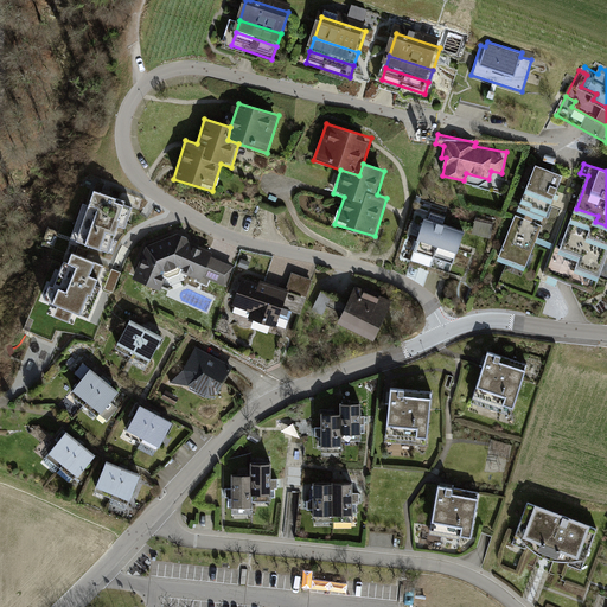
[(535,167),(528,187),(555,198),(563,177),(535,167)]
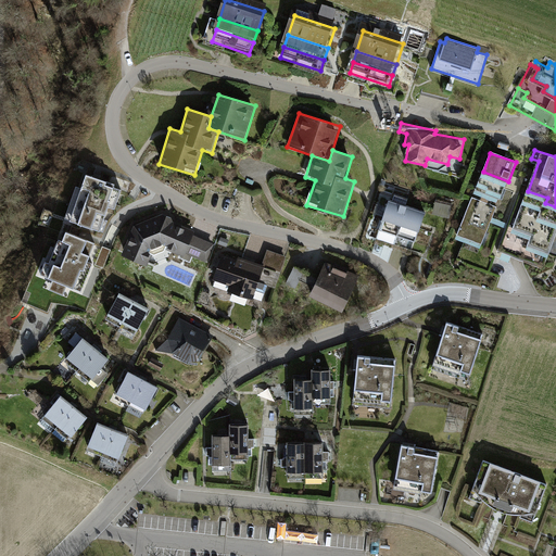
[(508,181),(483,172),(477,190),(502,200),(508,181)]
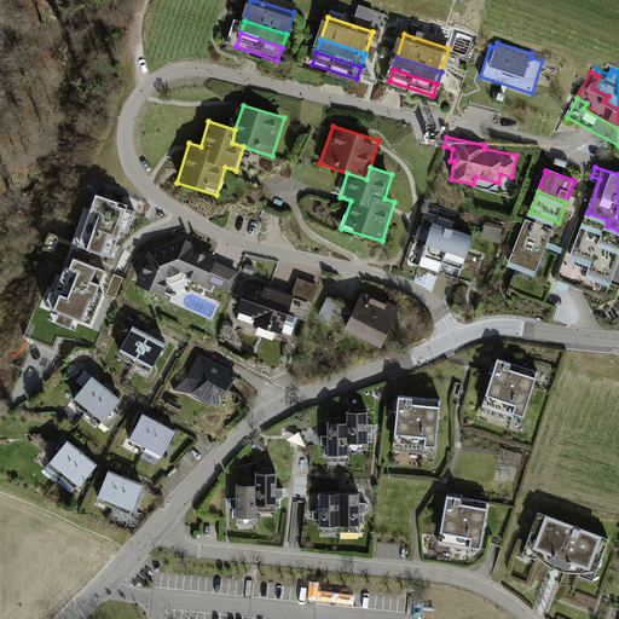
[(121,232),(129,235),(137,214),(129,212),(132,206),(96,194),(77,249),(113,260),(121,232)]
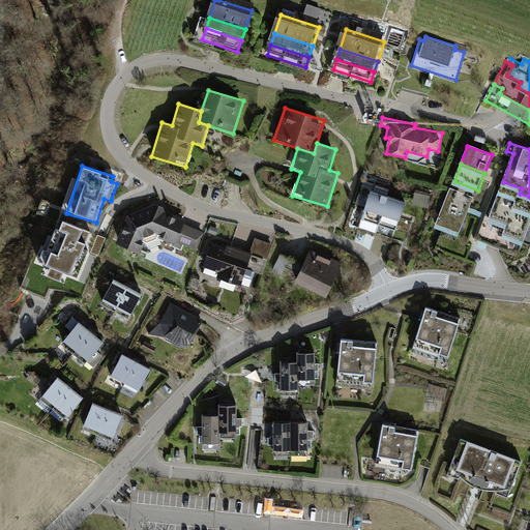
[(522,188),(503,182),(500,194),(518,200),(516,206),(529,211),(529,197),(520,194),(522,188)]
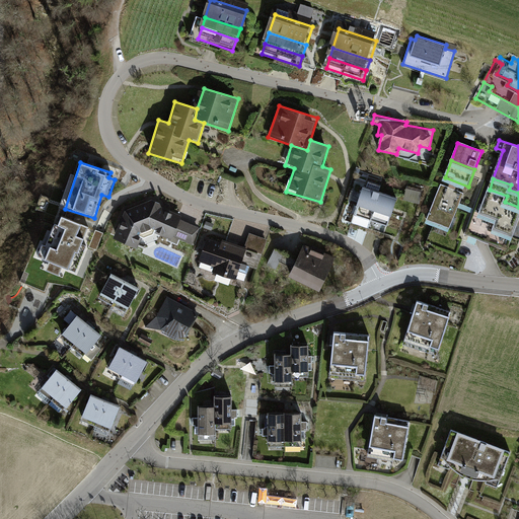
[(366,187),(364,187),(352,222),(368,227),(379,192),(381,184),(368,180),(366,187)]
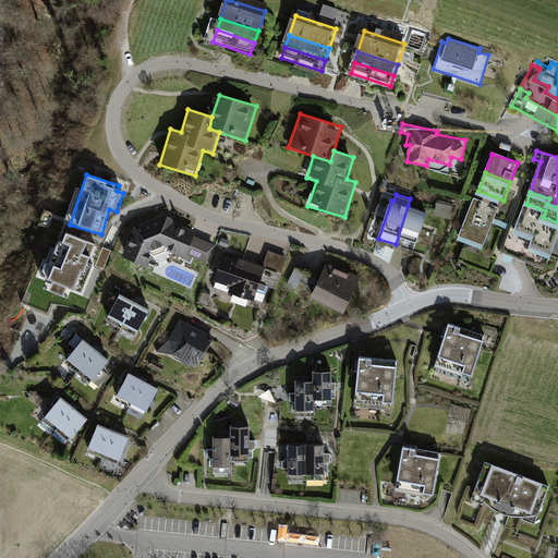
[(499,207),(474,197),(459,237),(484,246),(499,207)]
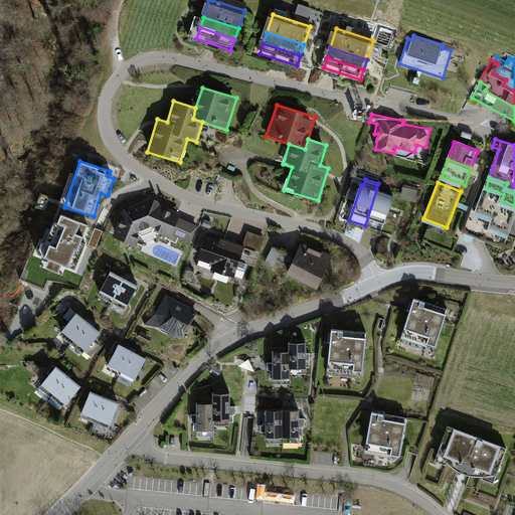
[(503,194),(486,188),(478,211),(495,217),(491,227),(510,234),(514,218),(514,205),(501,200),(503,194)]
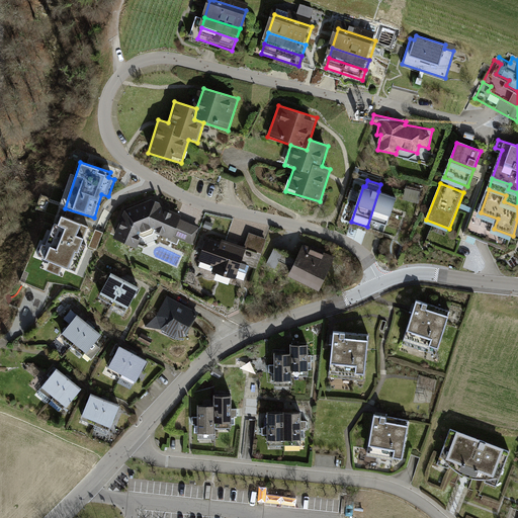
[(378,191),(367,227),(383,232),(396,196),(378,191)]
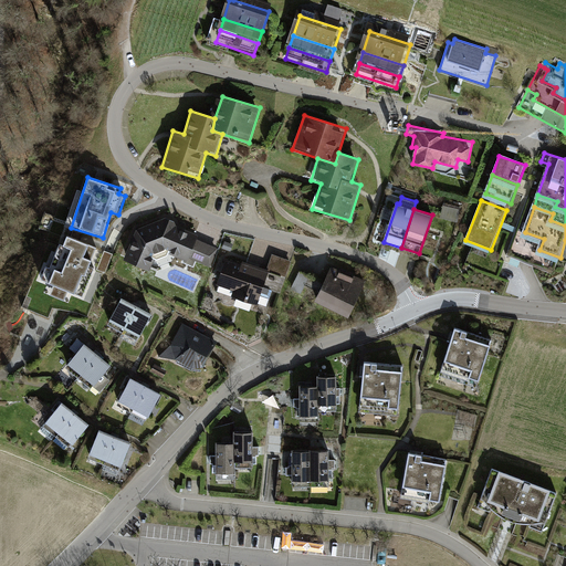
[(165,219),(136,232),(123,261),(149,272),(155,259),(158,260),(166,258),(168,254),(182,260),(181,262),(195,268),(197,262),(210,266),(217,249),(198,240),(200,236),(176,227),(176,222),(165,219)]
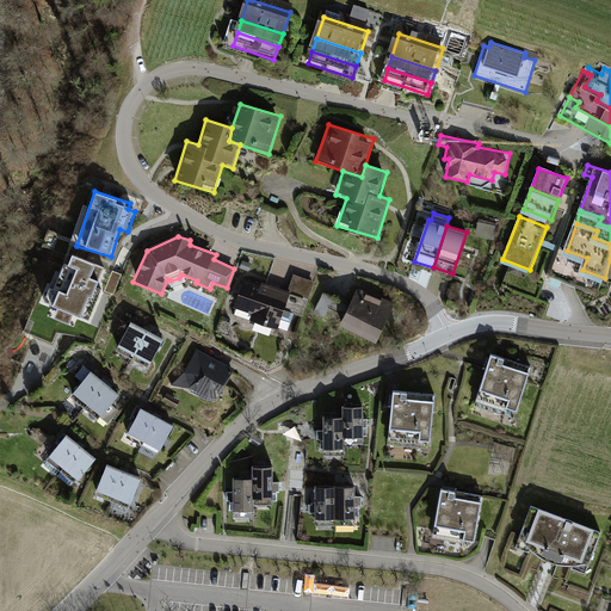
[(587,258),(567,251),(556,279),(571,284),(599,295),(605,278),(582,270),(587,258)]
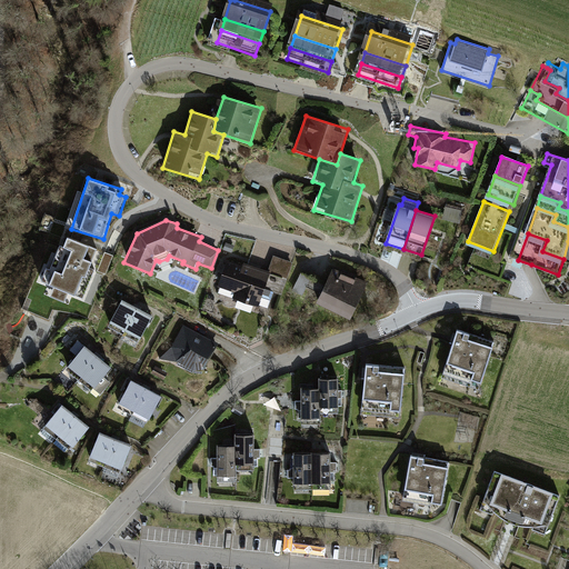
[(90,268),(98,250),(68,238),(56,270),(48,268),(41,283),(85,300),(97,270),(90,268)]
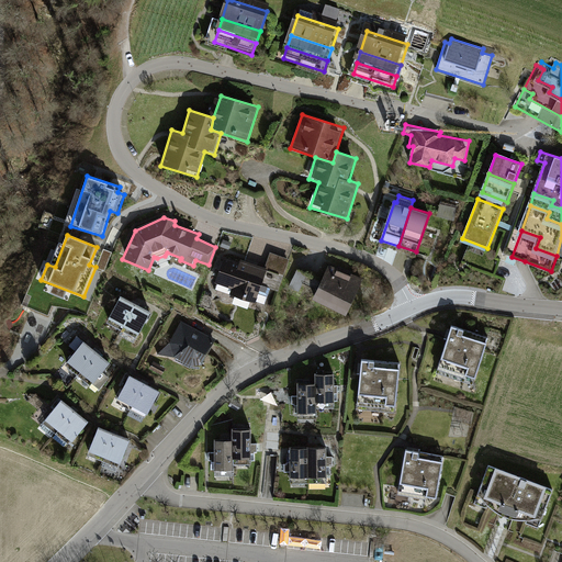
[(270,254),(265,269),(240,261),(239,265),(224,260),(216,284),(232,289),(229,295),(256,304),(259,293),(268,296),(270,288),(279,291),(289,259),(270,254)]
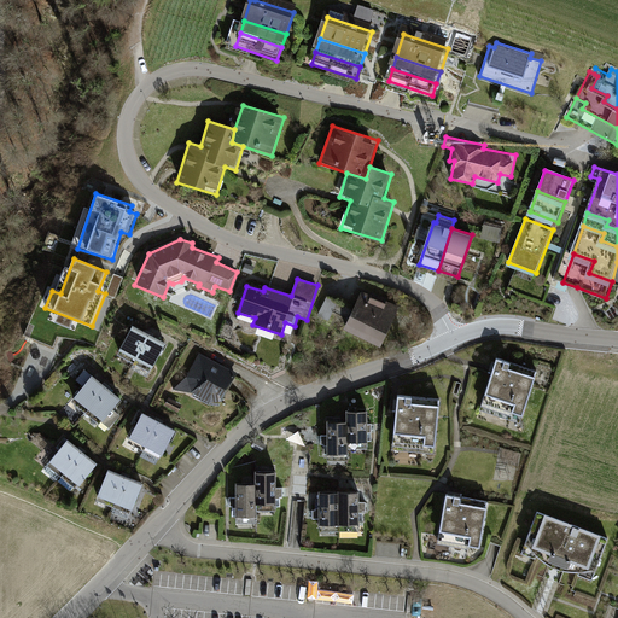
[(354,308),(327,296),(318,319),(382,348),(398,309),(361,293),(354,308)]
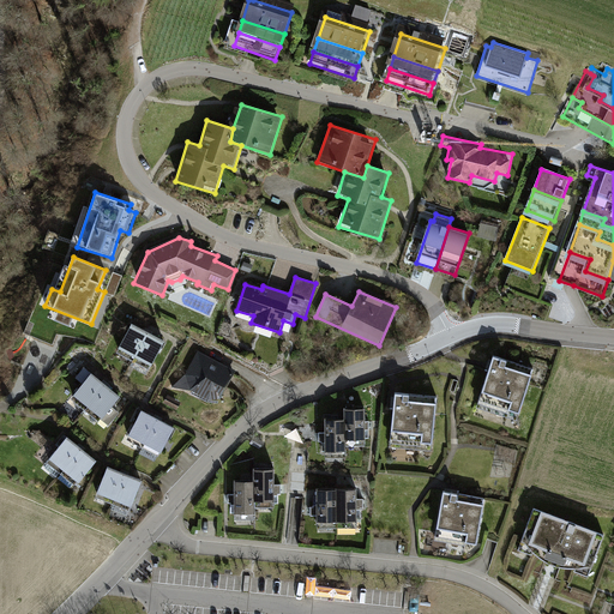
[(148,331),(132,323),(120,345),(136,354),(148,331)]
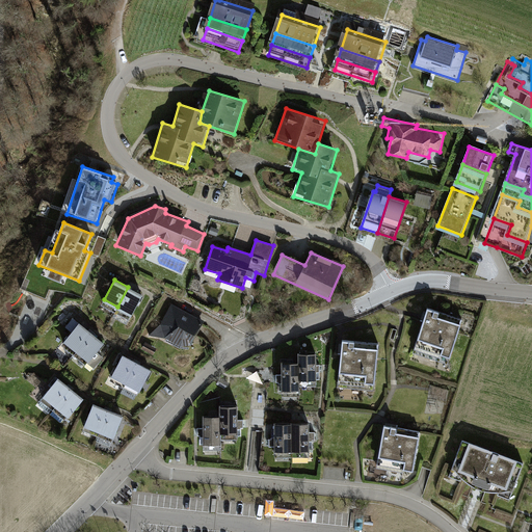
[(128,287),(117,307),(132,314),(142,294),(128,287)]
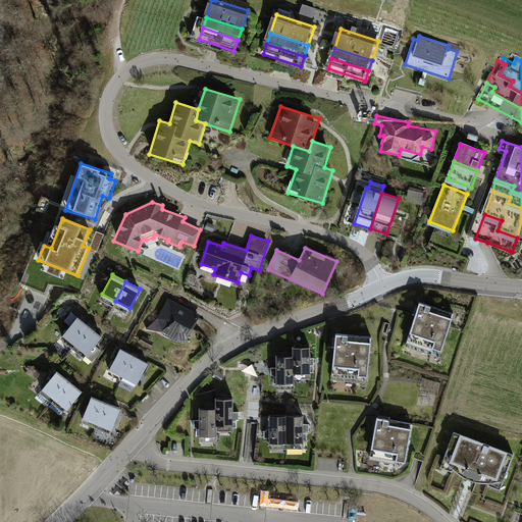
[(201,315),(168,299),(158,318),(162,331),(176,340),(189,336),(201,315)]
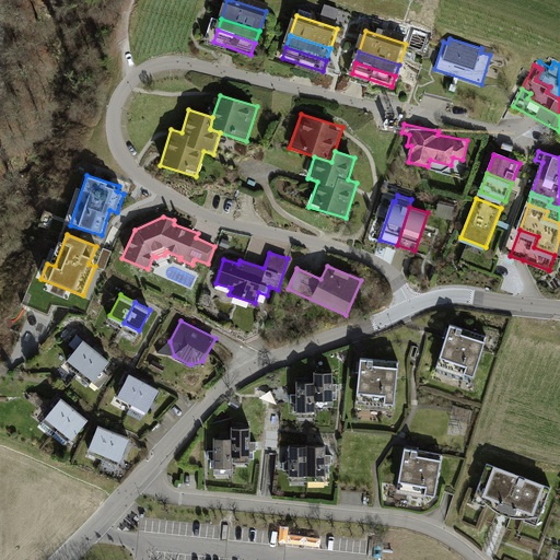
[(488,337),(451,325),(438,366),(475,378),(488,337)]
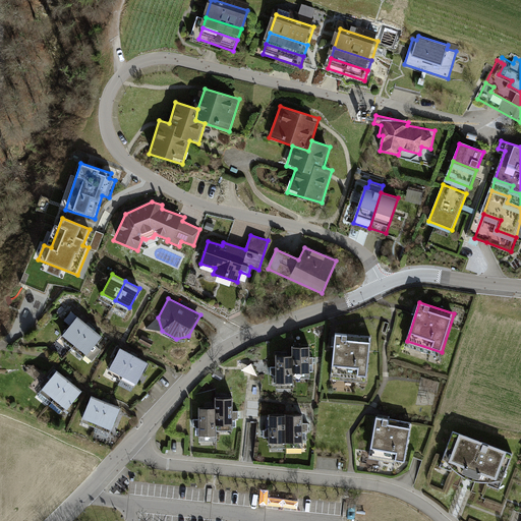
[(103,335),(71,310),(64,320),(70,325),(62,337),(87,355),(103,335)]
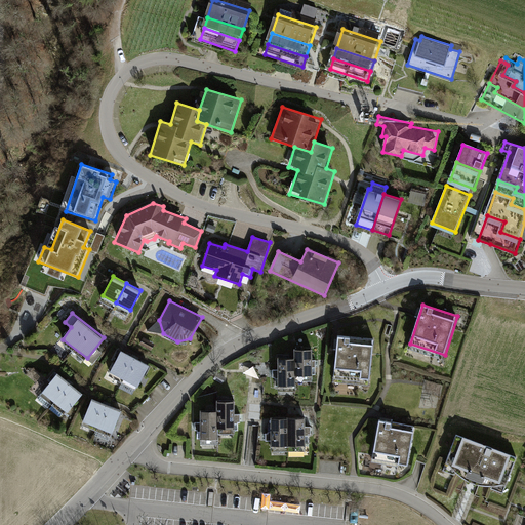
[(374,338),(338,335),(334,376),(370,379),(374,338)]
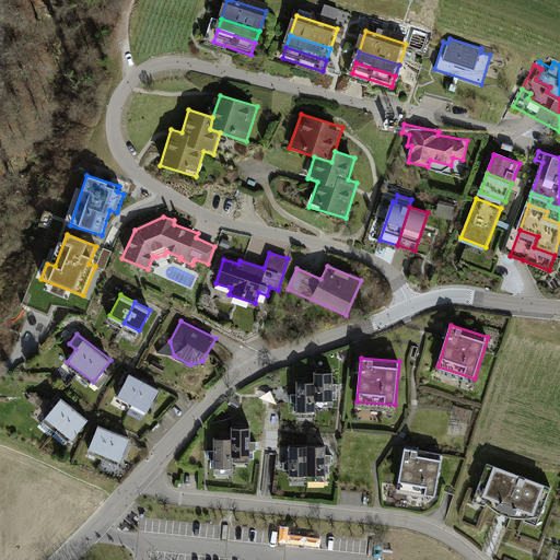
[(315,382),(315,401),(333,401),(333,372),(314,372),(315,382)]
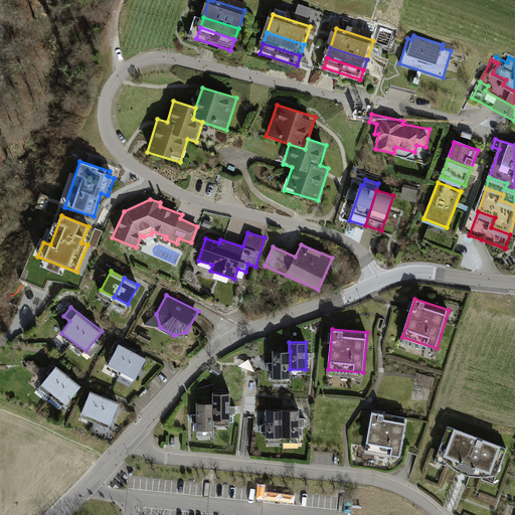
[(146,357),(119,343),(108,363),(135,377),(146,357)]
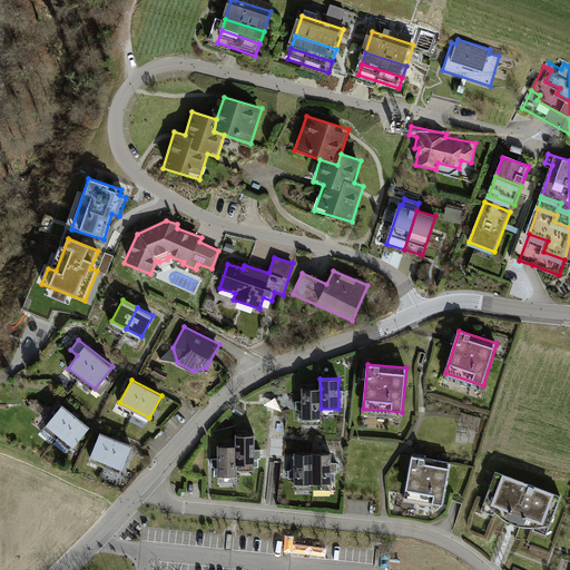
[(321,409),(321,389),(302,389),(303,420),(321,420),(321,409)]
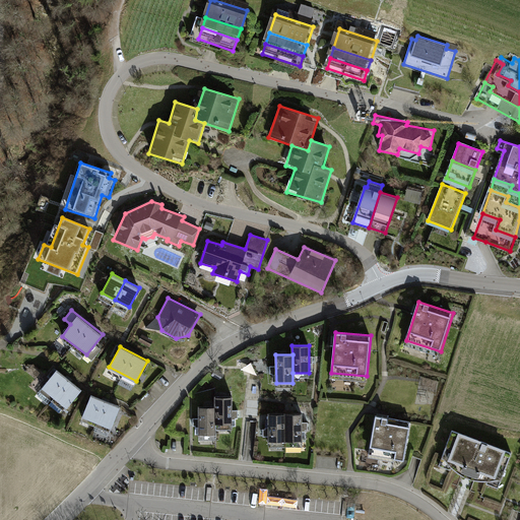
[(40,390),(52,400),(69,379),(57,370),(40,390)]
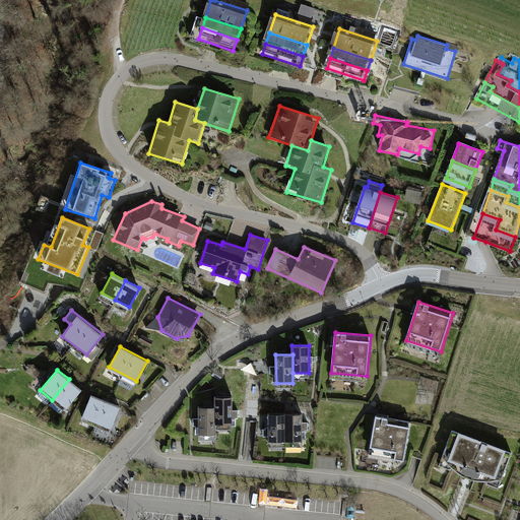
[(81,389),(69,379),(52,400),(64,410),(81,389)]
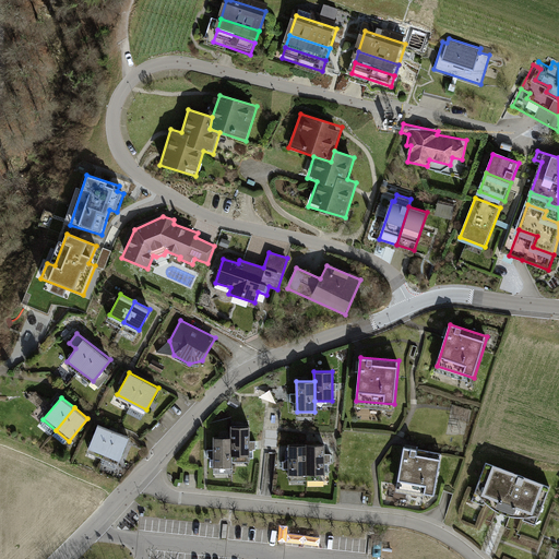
[(91,451),(105,456),(115,431),(100,426),(91,451)]
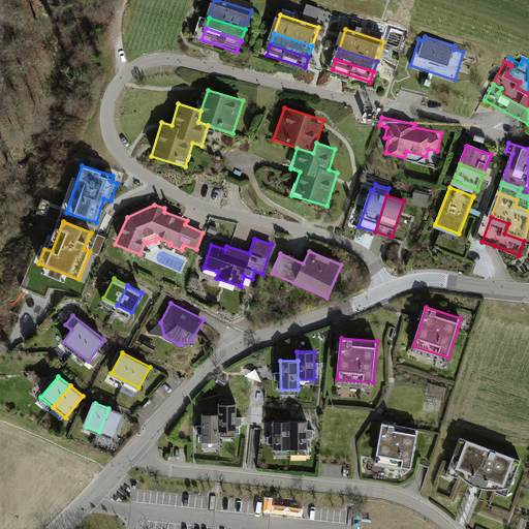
[(220,403),(220,412),(221,431),(237,431),(237,403),(220,403)]
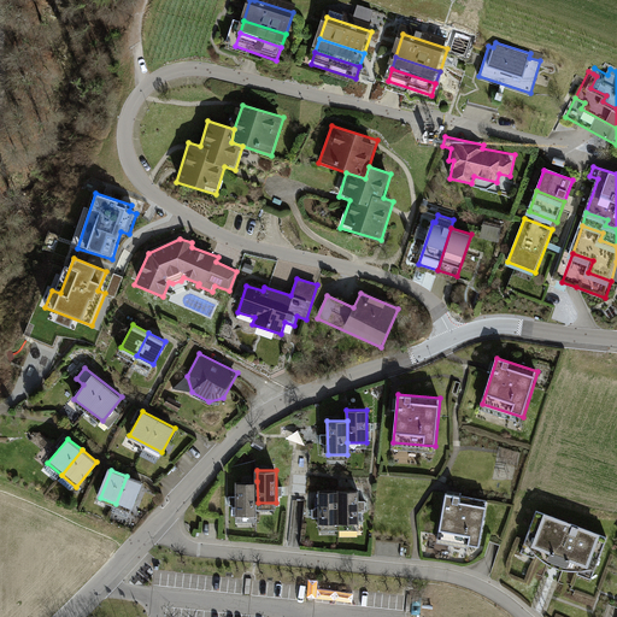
[(142,482),(127,476),(116,504),(131,510),(142,482)]
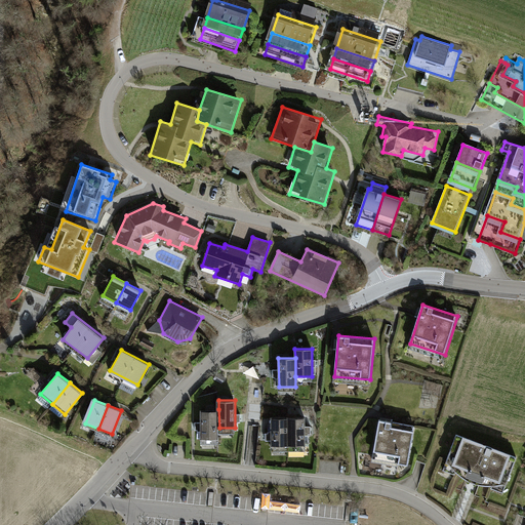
[(219,428),(218,409),(200,409),(200,439),(219,439),(219,428)]
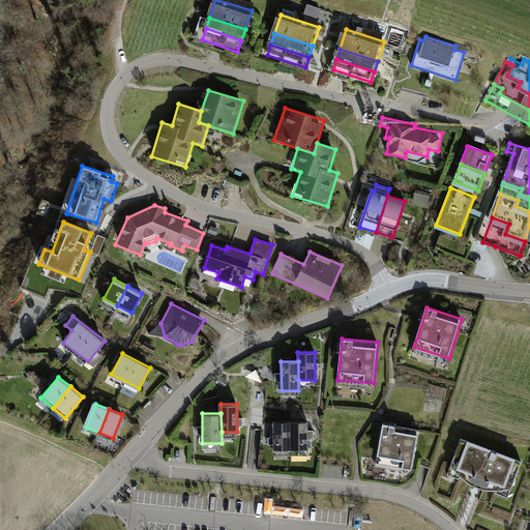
[(308,421),(291,422),(291,451),(308,451),(308,421)]
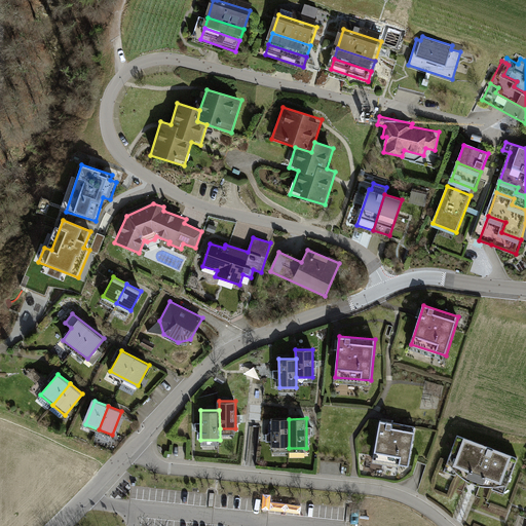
[(289,448),(289,419),(273,419),(274,448),(289,448)]
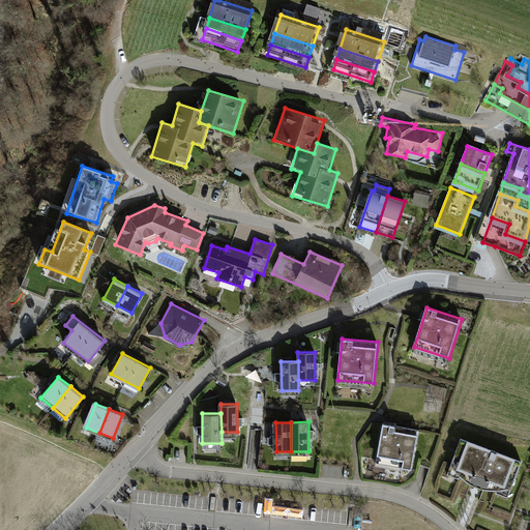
[(418,431),(382,424),(377,464),(413,469),(418,431)]
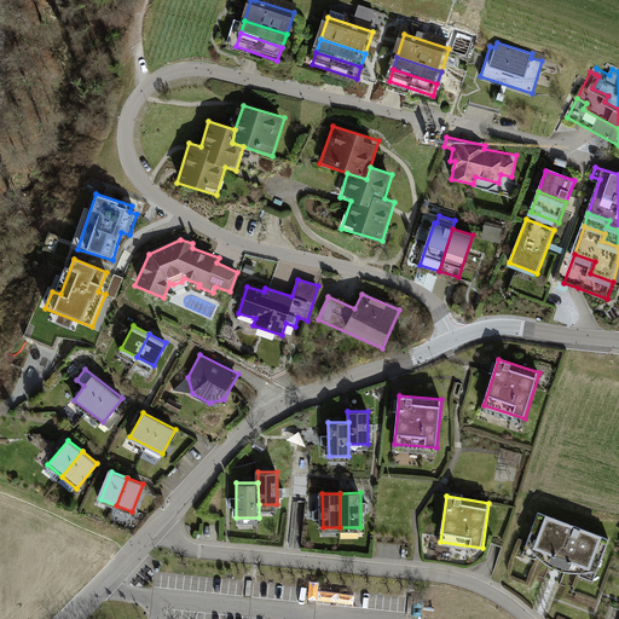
[(607,541),(539,514),(526,550),(594,577),(607,541)]
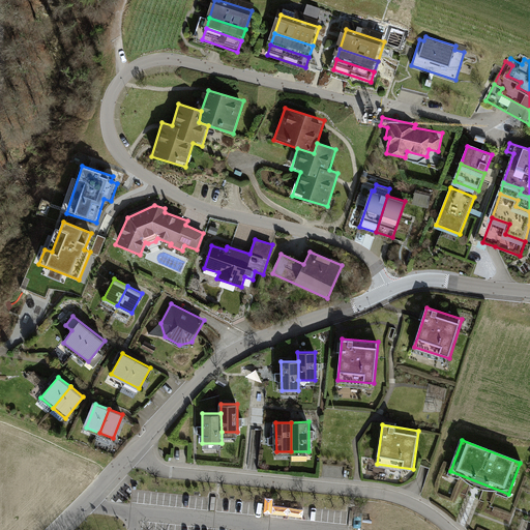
All buildings are outlined.
